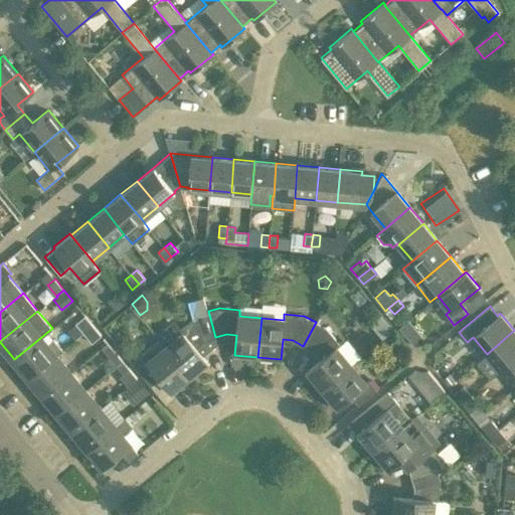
[(84,315),(75,323),(83,332),(93,325),(84,315)]
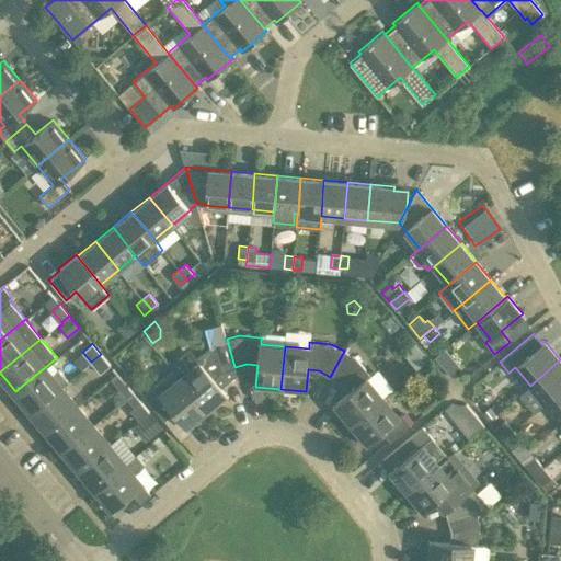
[(195,358),(198,363),(180,378),(208,412),(228,396),(214,378),(221,371),(213,344),(195,358)]
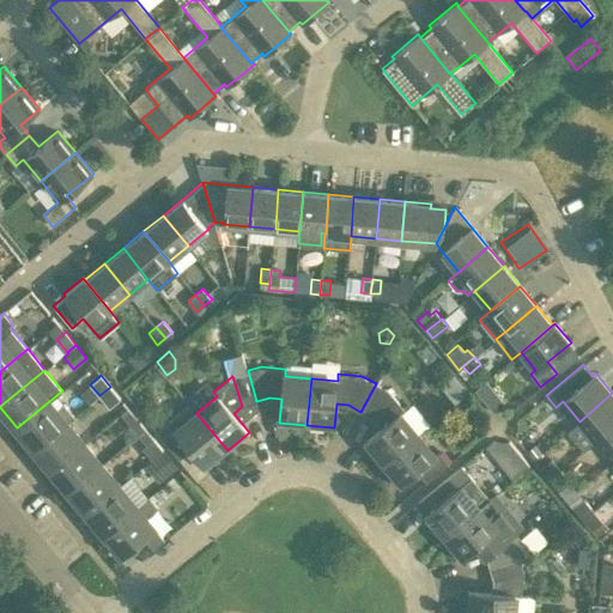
[(405,410),(389,390),(376,383),(360,412),(374,419),(381,428),(363,443),(381,465),(418,434),(401,413),(405,410)]
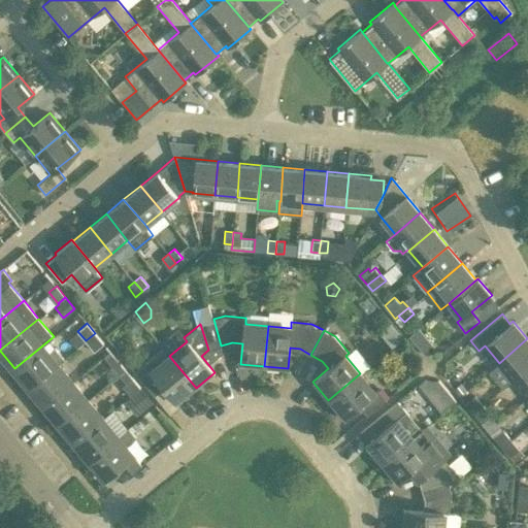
[(94,351),(103,343),(95,333),(86,340),(94,351)]
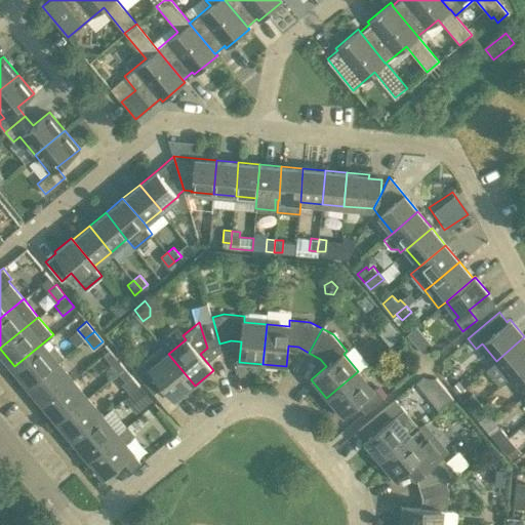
[(510,377),(524,365),(524,336),(496,361),(510,377)]
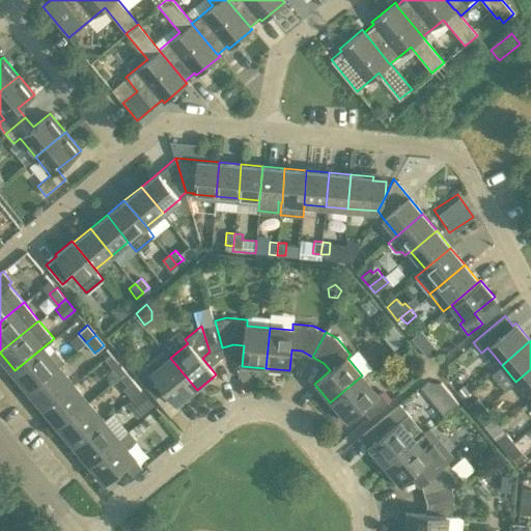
[(56,350),(49,355),(43,347),(15,370),(30,389),(58,366),(64,360),(56,350)]
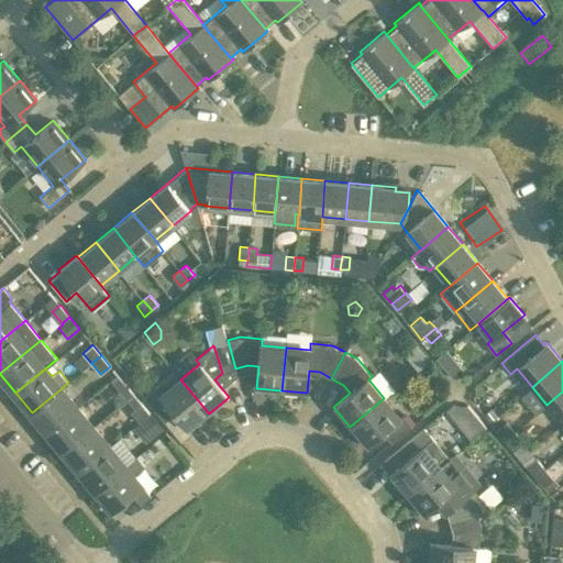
[(191,433),(189,430),(209,414),(180,379),(174,371),(144,396),(181,441),(191,433)]
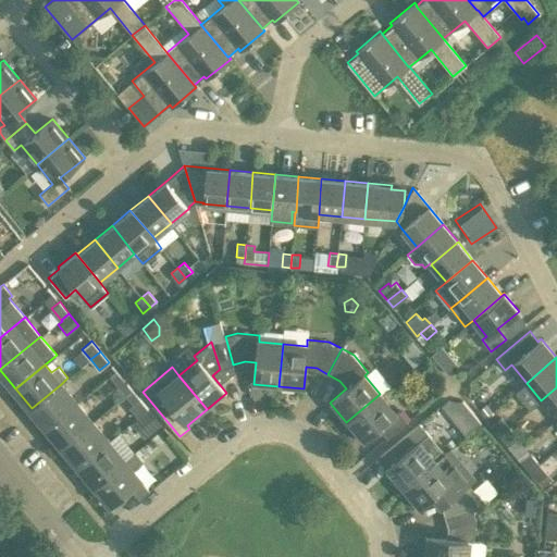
[(109,375),(125,395),(132,390),(116,370),(109,375)]
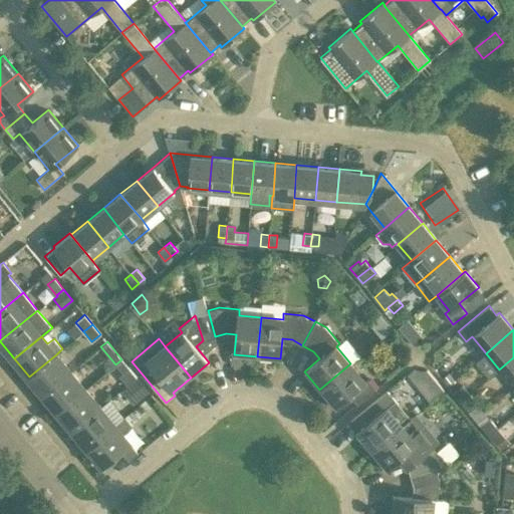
[(43,394),(70,371),(56,354),(29,376),(43,394)]
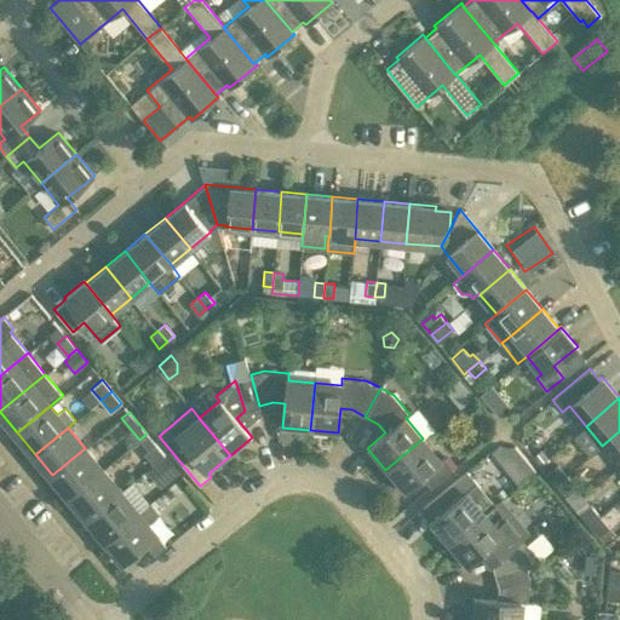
[(619,466),(619,464),(619,431),(602,446),(619,466)]
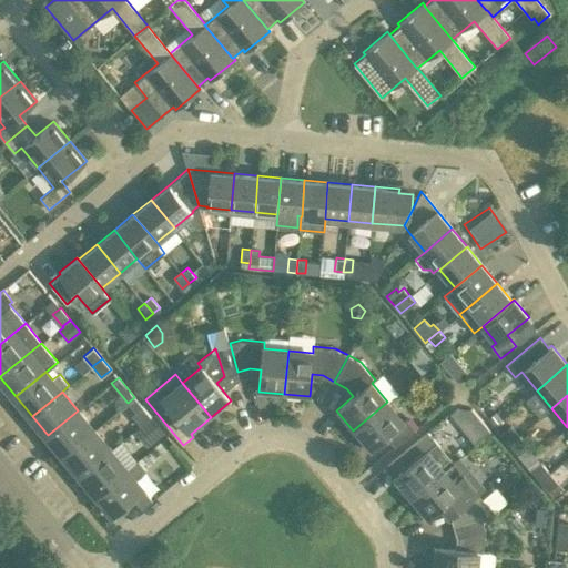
[(406,418),(403,421),(387,402),(353,430),(369,450),(386,436),(394,446),(415,428),(406,418)]
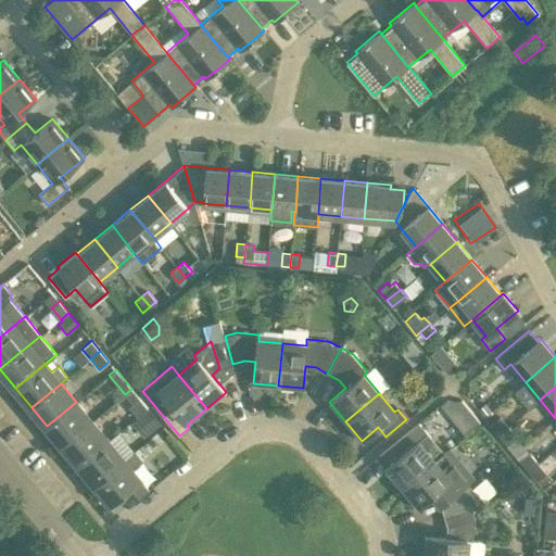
[(137,416),(148,407),(139,397),(129,406),(137,416)]
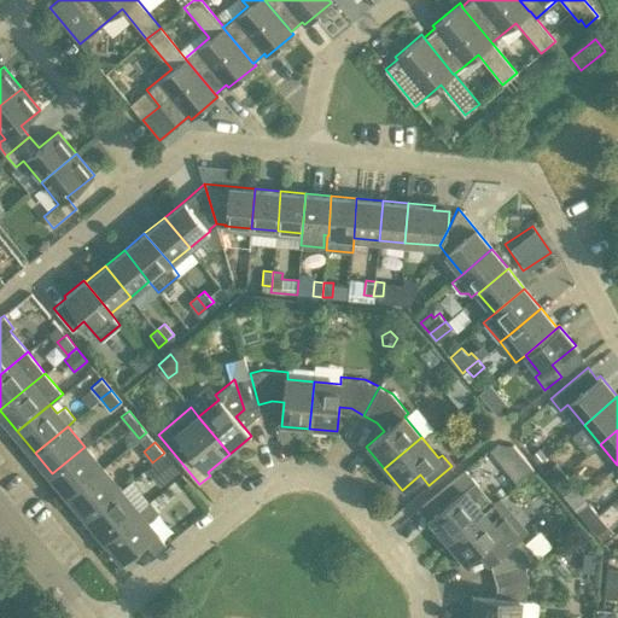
[(516,482),(532,468),(513,444),(509,445),(505,445),(500,445),(496,443),(489,449),(516,482)]
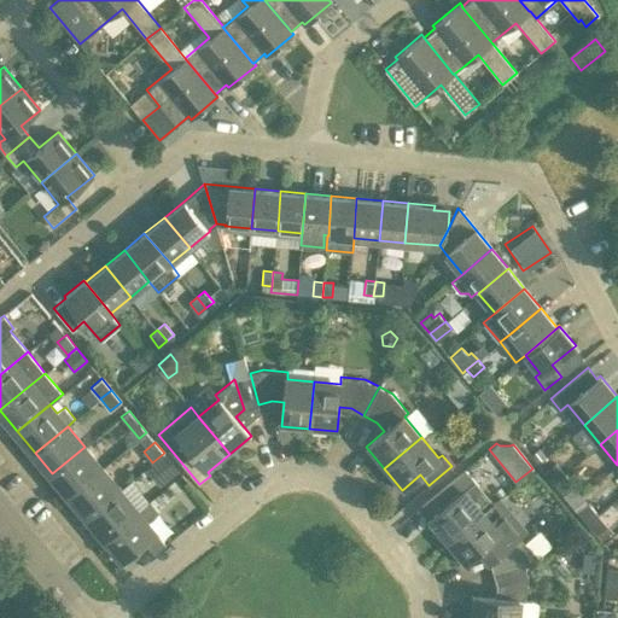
[(85,447),(52,473),(70,495),(103,468),(85,447)]
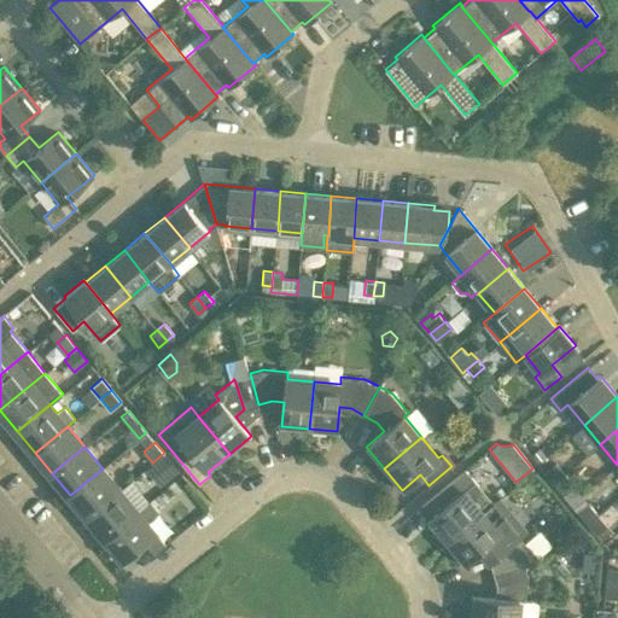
[(544,456),(538,448),(530,455),(537,462),(544,456)]
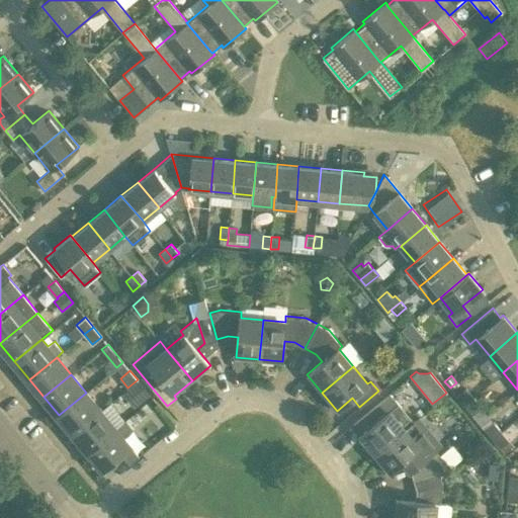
[(149,395),(138,379),(127,387),(122,393),(135,407),(149,395)]
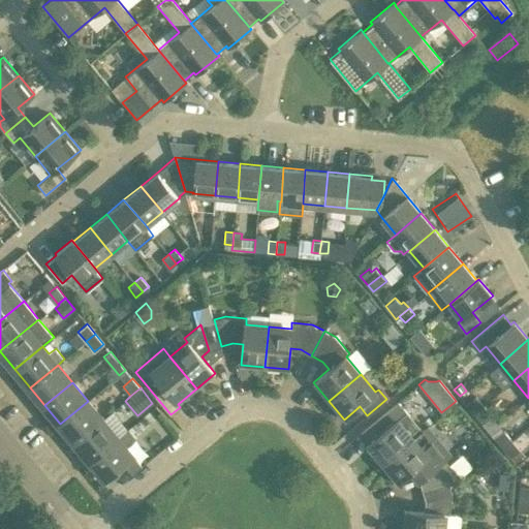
[(466,404),(473,413),(484,405),(475,396),(466,404)]
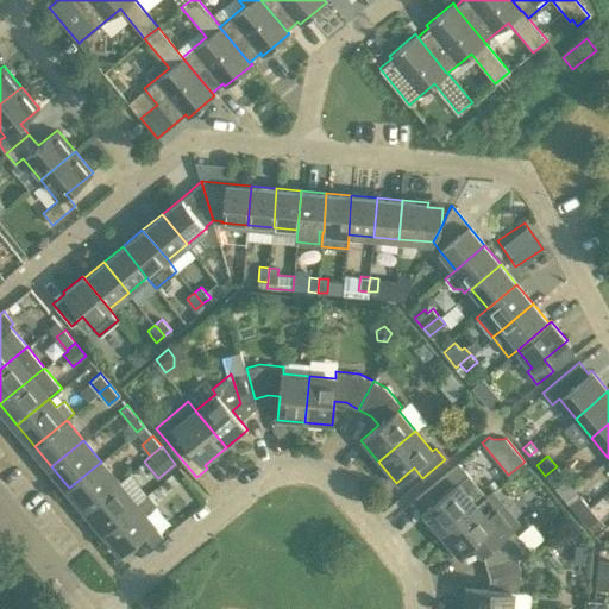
[(101,462),(69,488),(86,509),(118,482),(101,462)]
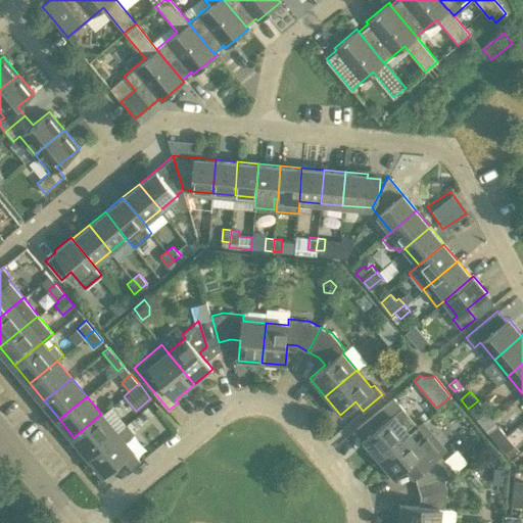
[(485,411),(478,400),(468,409),(476,418),(485,411)]
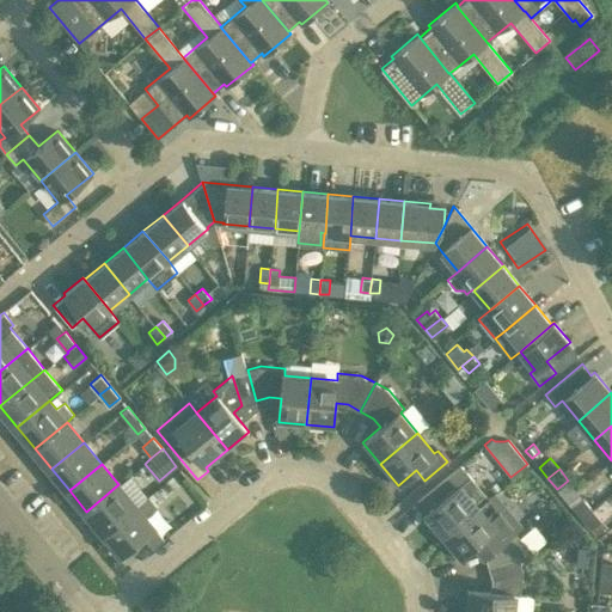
[(441,500),(422,515),(441,537),(477,506),(459,485),(463,482),(453,470),(430,489),(441,500)]
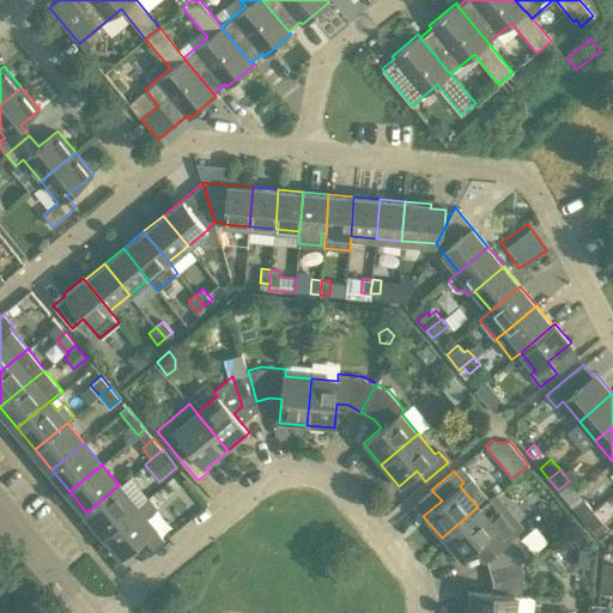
[(104,533),(137,507),(119,485),(86,513),(104,533)]
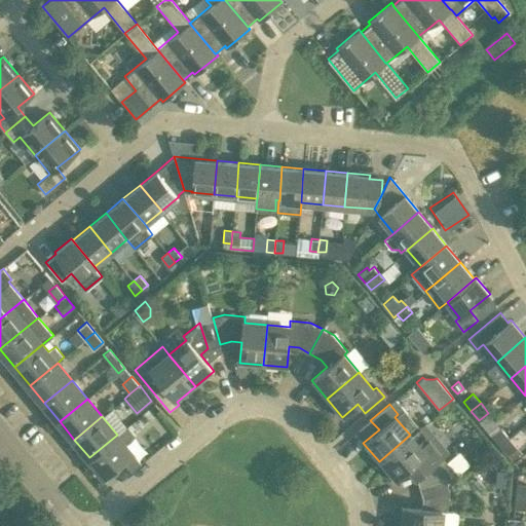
[(141,463),(124,443),(136,434),(128,425),(117,435),(89,457),(105,476),(123,460),(132,471),(141,463)]
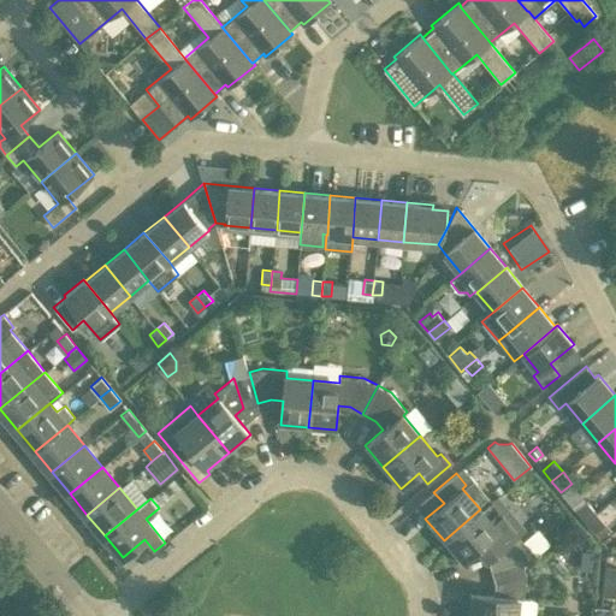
[(489,557),(495,567),(521,558),(534,554),(517,534),(521,531),(495,498),(480,509),(444,540),(461,562),(477,549),(484,558),(487,556),(489,557)]
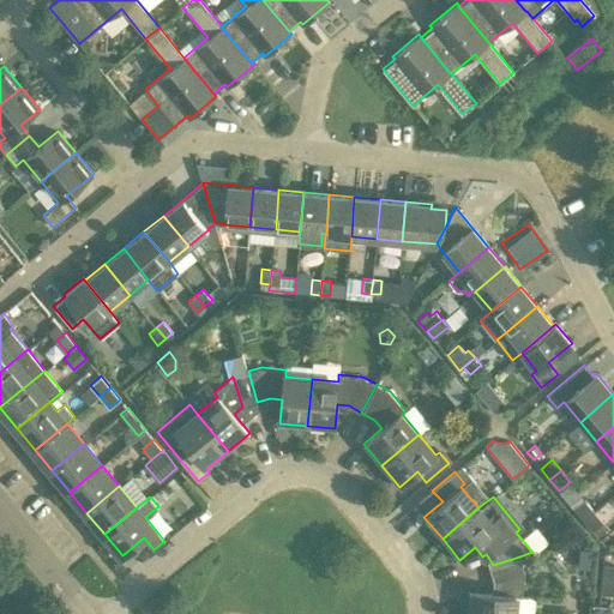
[(573,509),(583,519),(594,511),(584,499),(573,509)]
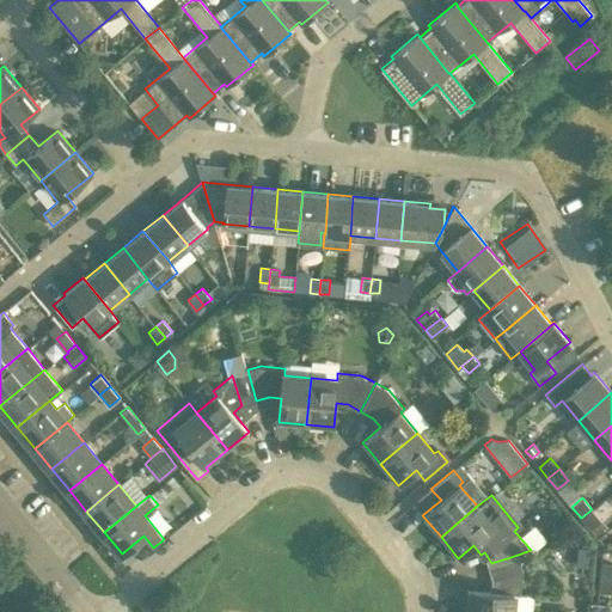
[(601,520),(592,509),(581,518),(589,528),(601,520)]
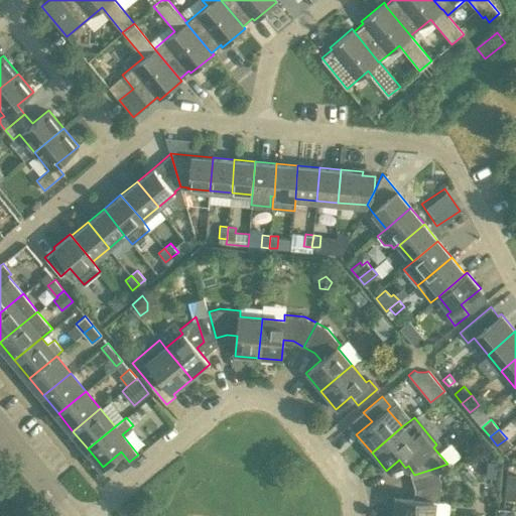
[(497,462),(488,461),(486,476),(496,477),(497,462)]
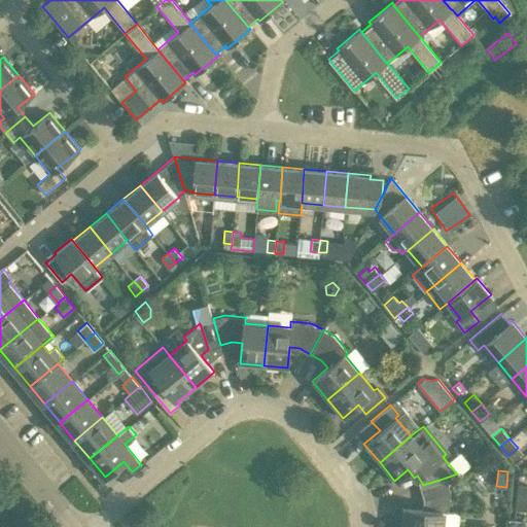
[(446,478),(423,485),(419,487),(423,498),(422,508),(402,506),(399,526),(441,526),(443,511),(448,511),(450,489),(446,478)]
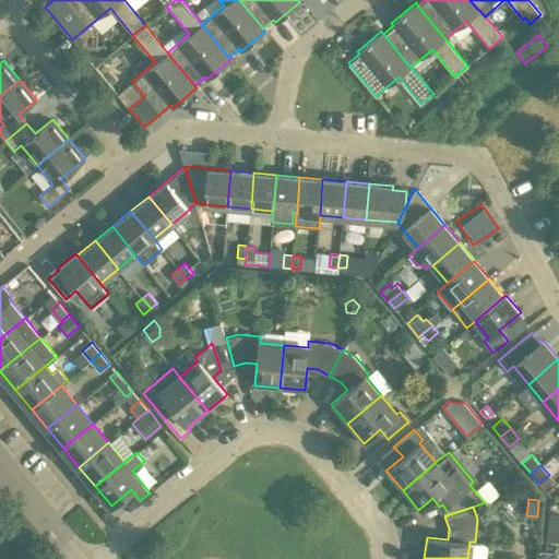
[(558,514),(548,513),(547,526),(558,527),(558,514)]
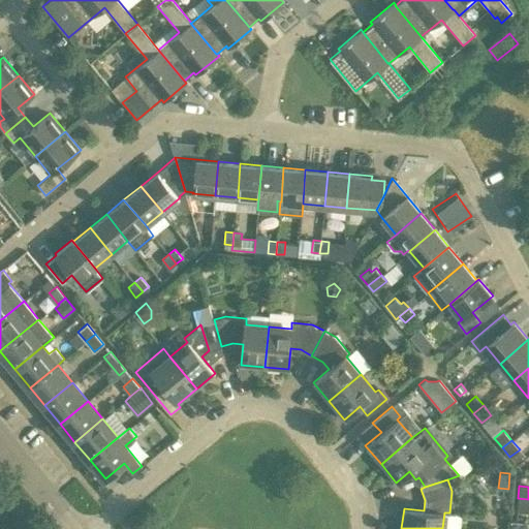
[(528,511),(528,499),(518,498),(517,510),(528,511)]
